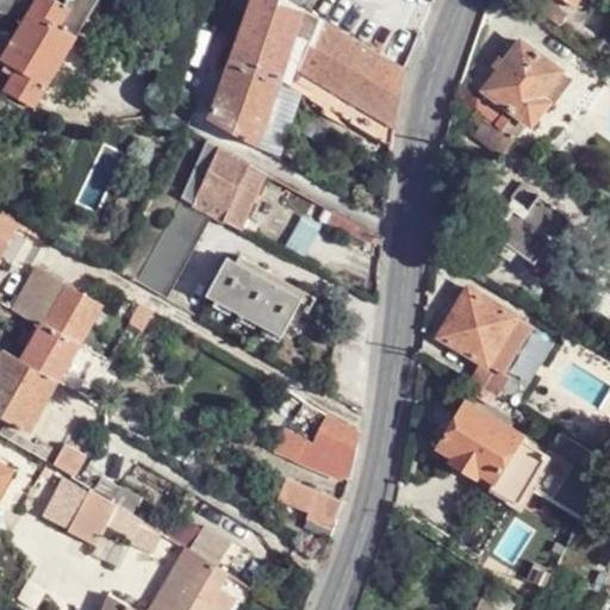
[(45,88),(86,19),(63,6),(53,0),(36,0),(31,8),(16,36),(0,61),(4,62),(17,70),(45,88)]
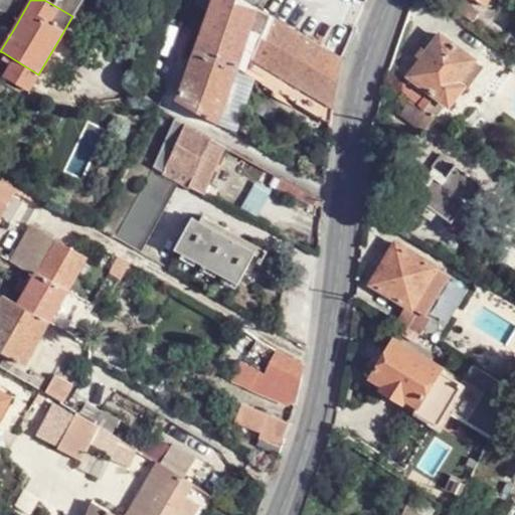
[(56,0),(53,5),(72,16),(82,0),(56,0)]
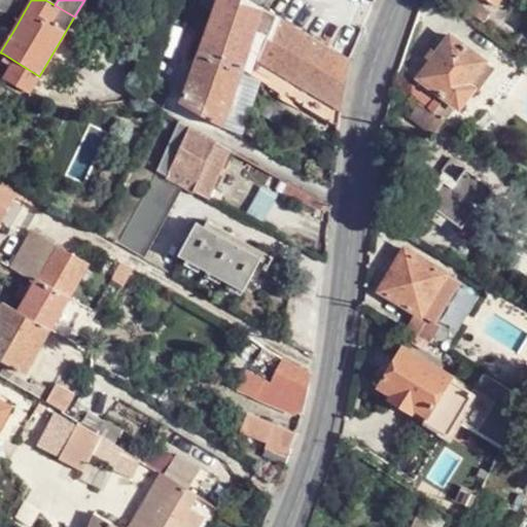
[(250,0),(219,0),(203,48),(241,71),(247,74),(254,60),(278,16),(250,0)]
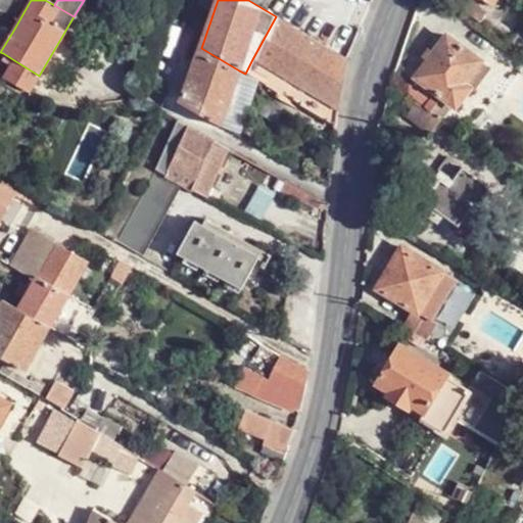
[(469,0),(459,0),(457,3),(482,21),(488,13),(469,0)]
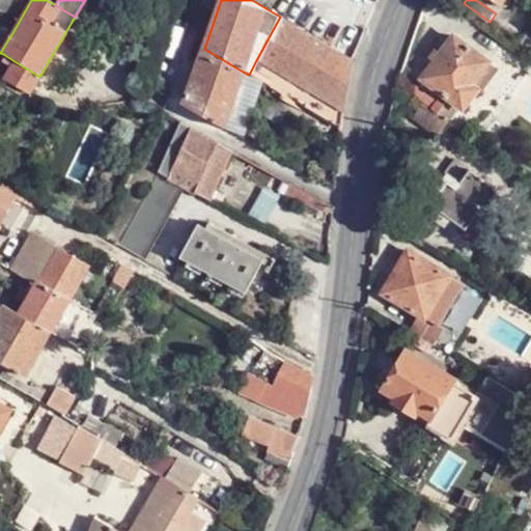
[(315,38),(334,49),(351,24),(332,11),(315,38)]
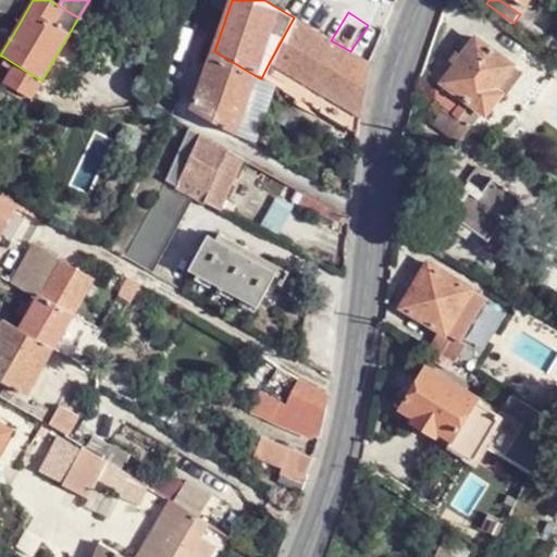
[(294,17),(269,63),(362,118),(372,64),(350,51),(331,40),(294,17)]
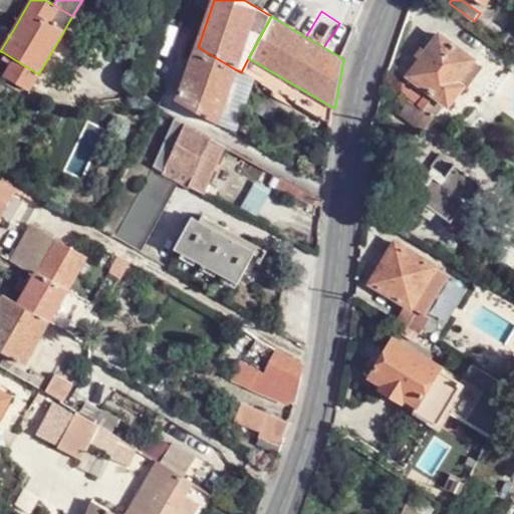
[(0,51),(13,30),(0,28),(0,64),(3,52),(0,51)]
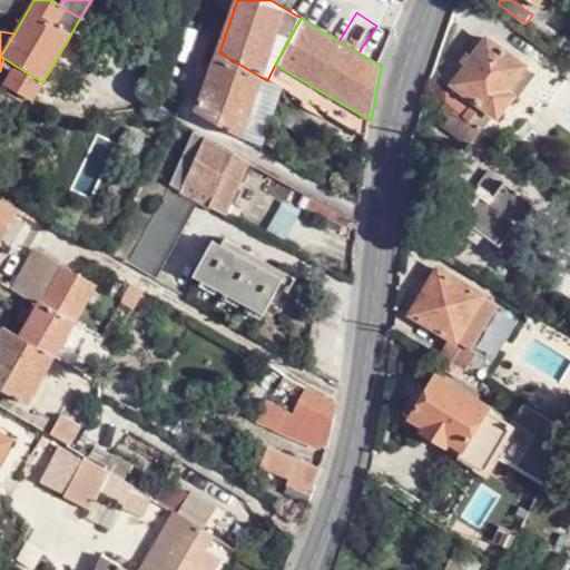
[(453,87),(478,101),(497,117),(512,96),(508,91),(527,67),(488,39),(453,87)]
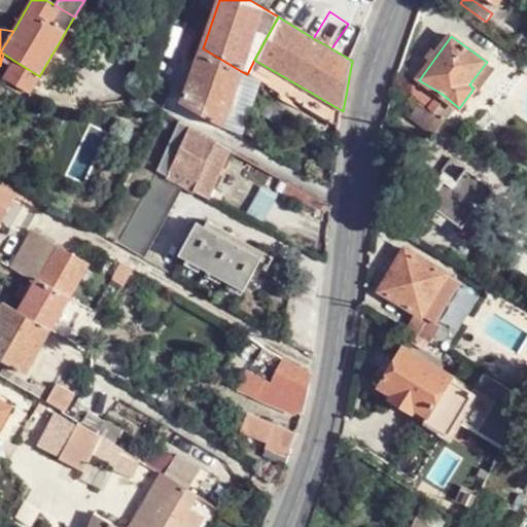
[(203,48),(183,105),(225,128),(241,71),(203,48)]
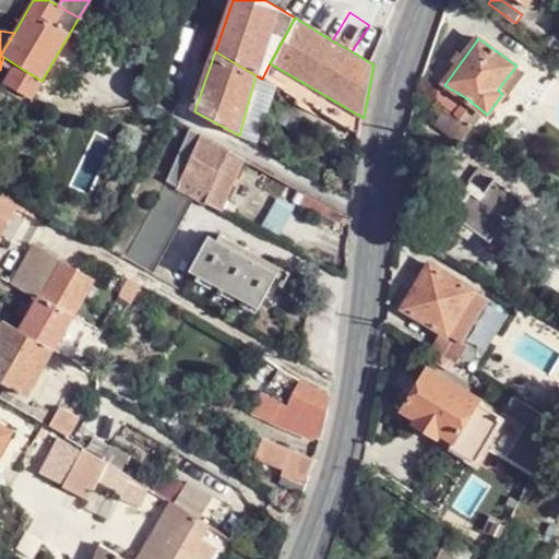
[(270,63),(262,79),(282,91),(359,137),(364,118),(270,63)]
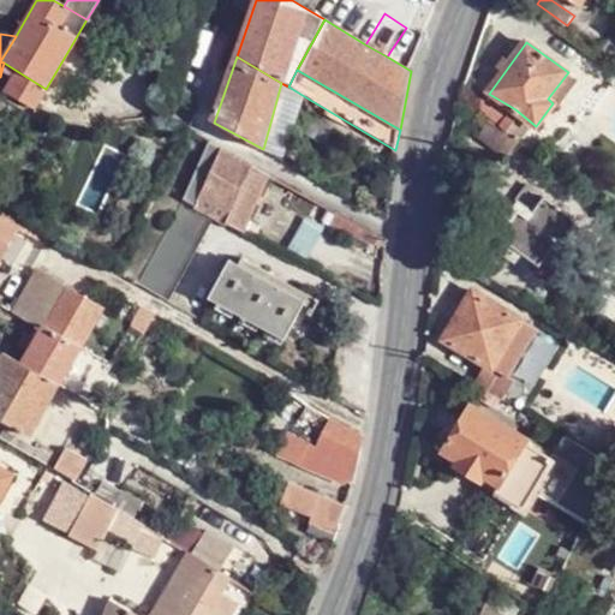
[(46,89),(17,71),(5,93),(35,109),(46,89)]
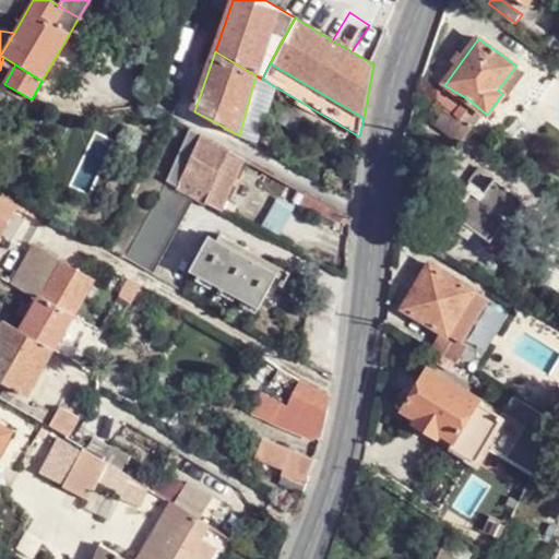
[(498,90),(502,94),(510,99),(527,74),(516,66),(498,90)]
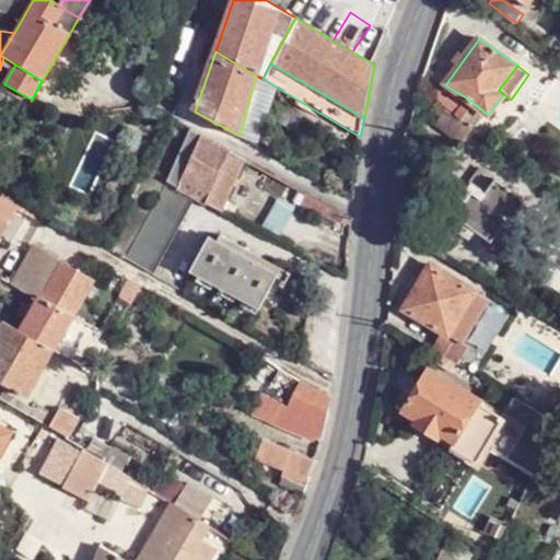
[(152,89),(170,98),(175,89),(158,79),(152,89)]
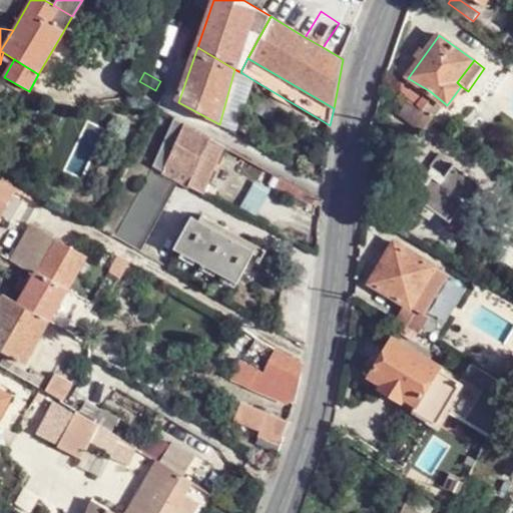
[(408,78),(398,92),(409,100),(419,107),(430,91),(408,78)]
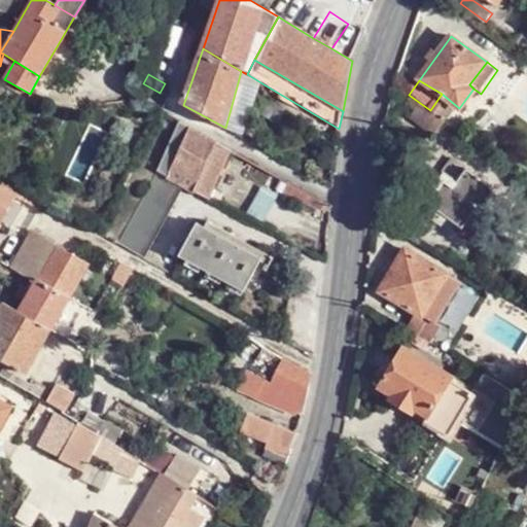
[(449,124),(430,110),(420,103),(408,119),(436,139),(449,124)]
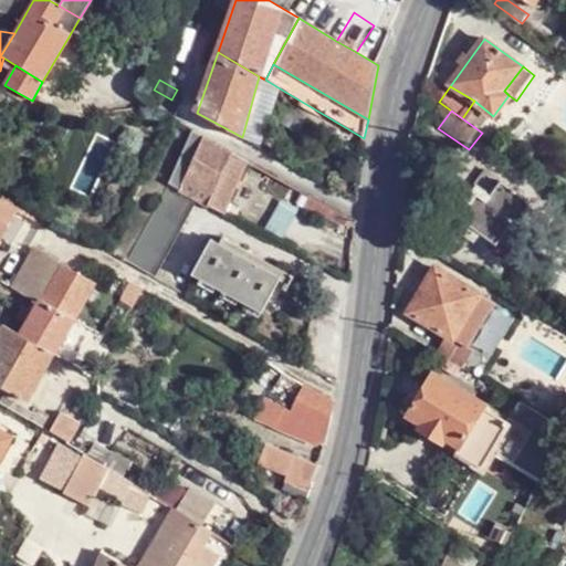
[(192,132),(167,186),(179,192),(185,180),(205,138),(192,132)]
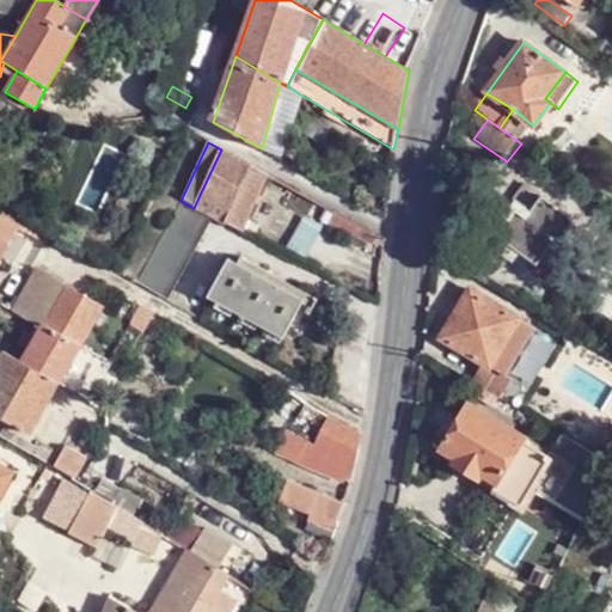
[(252,166),(221,150),(200,195),(232,212),(252,166)]
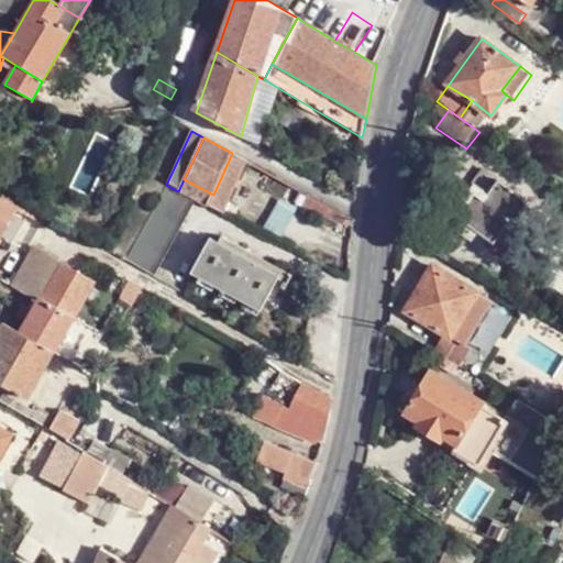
[(495,246),(498,243),(511,223),(527,200),(485,170),(453,214),(495,246)]
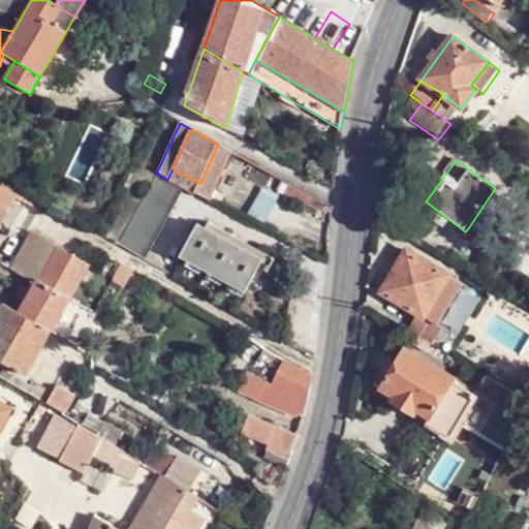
[(173,168),(167,180),(196,194),(200,183),(173,168)]
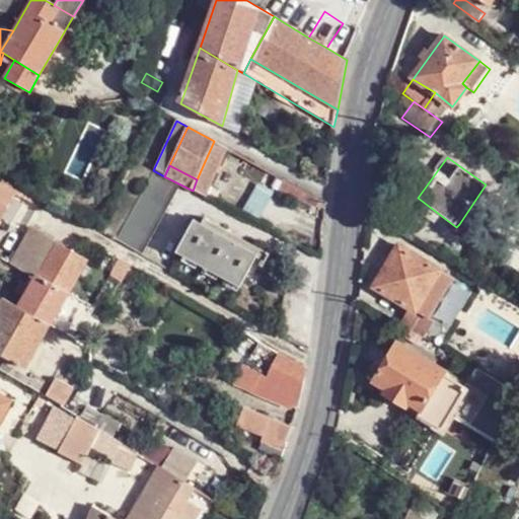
[(154,173),(116,242),(142,256),(179,189),(154,173)]
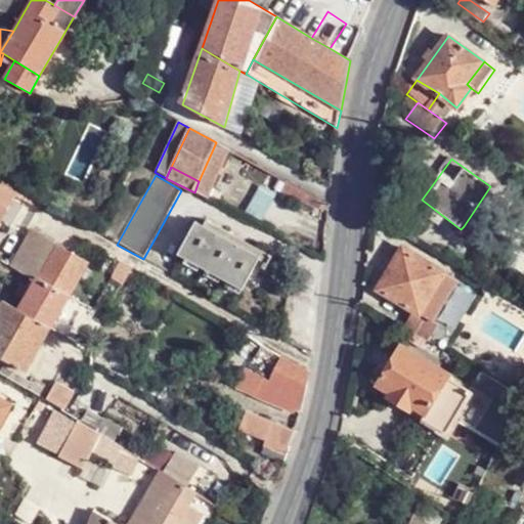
[(31,191),(19,185),(2,176),(0,178),(0,186),(14,195),(16,197),(24,203),(31,191)]
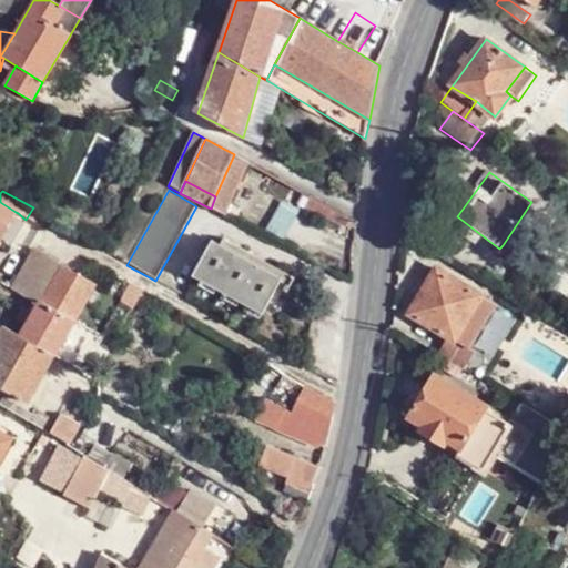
[(16,212),(0,202),(0,240),(18,213),(16,212)]
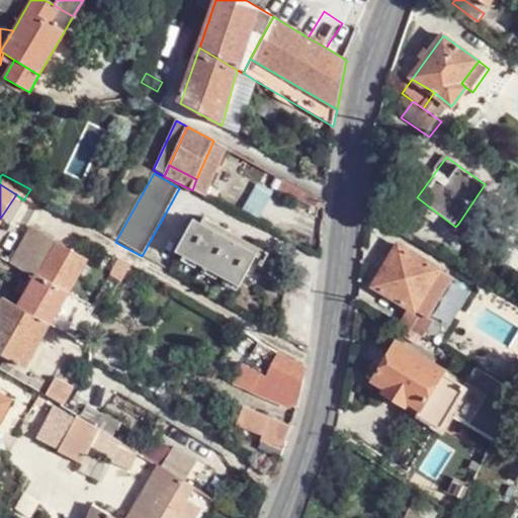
[(470,205),(458,224),(467,230),(475,229),(482,217),(479,210),(470,205)]
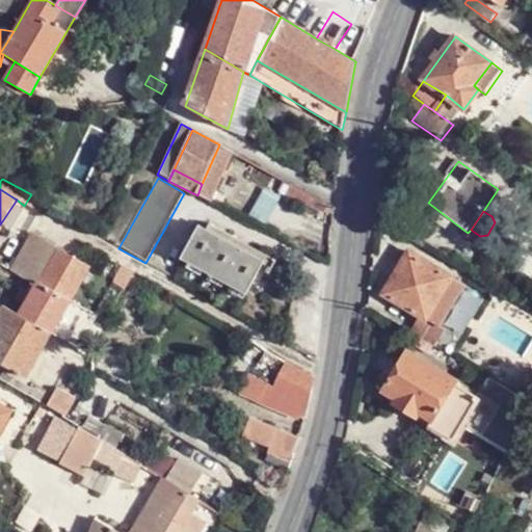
[(246,296),(265,260),(198,223),(180,260),(246,296)]
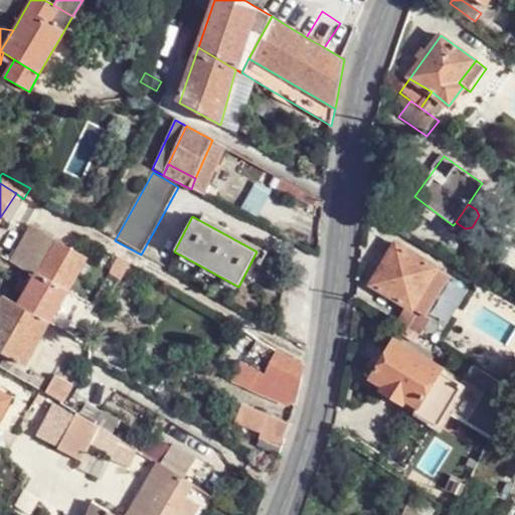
[(30,228),(12,262),(11,264),(26,271),(37,277),(66,292),(86,259),(30,228)]
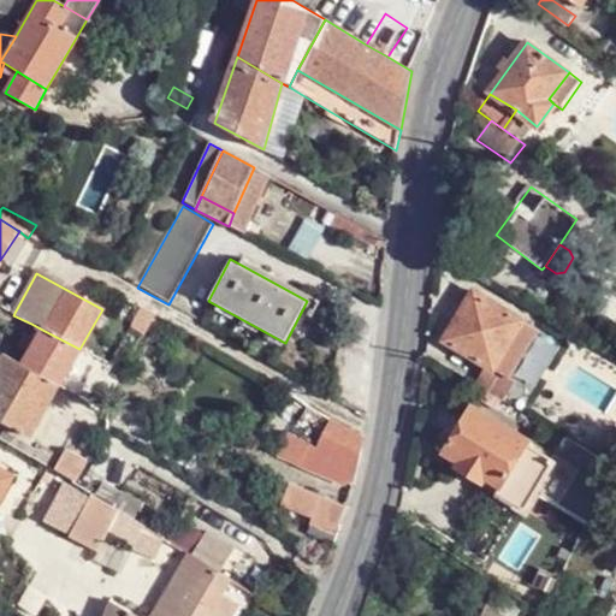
[(487,371),(509,383),(539,332),(475,292),(444,342),(487,371)]
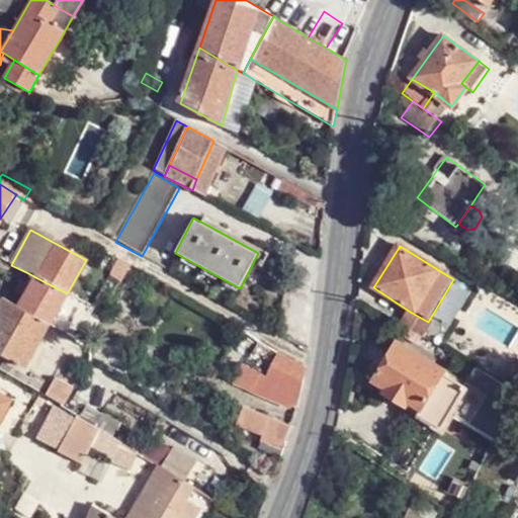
[(116,263),(109,275),(121,282),(128,269),(116,263)]
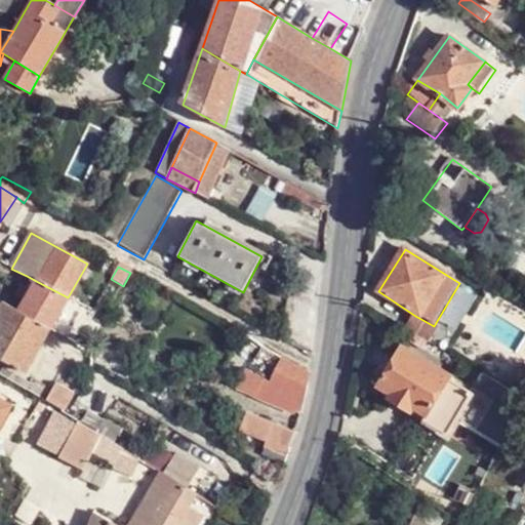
[(24,309),(38,282),(27,276),(13,301),(24,309)]
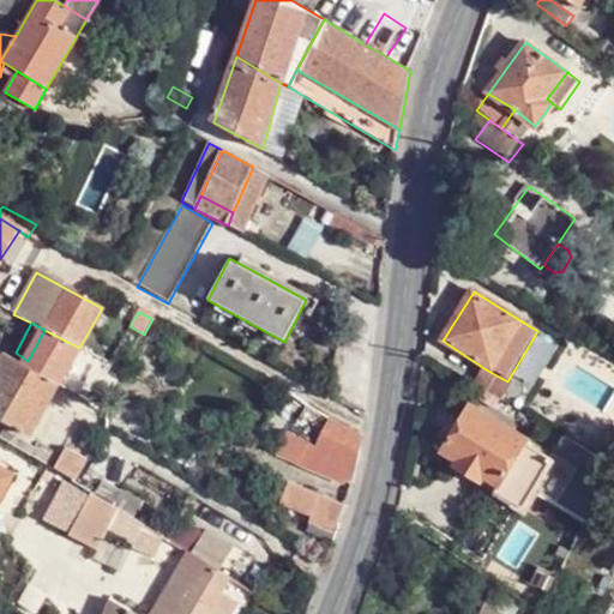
[(59,385),(79,348),(44,330),(28,361),(24,366),(59,385)]
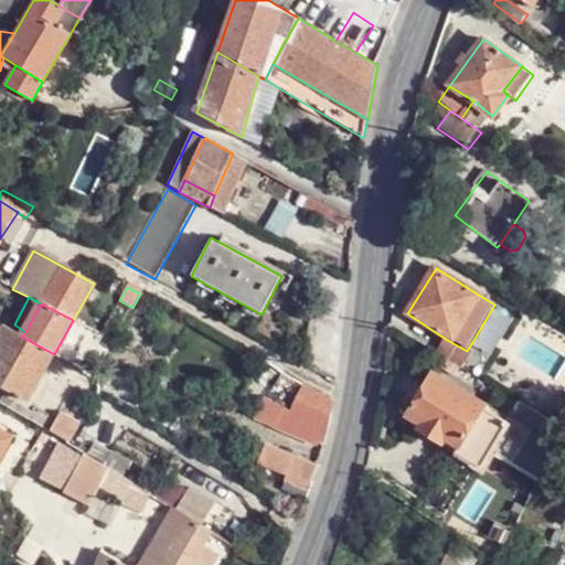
[(54,354),(22,337),(4,326),(0,333),(0,384),(29,401),(53,358),(54,354)]
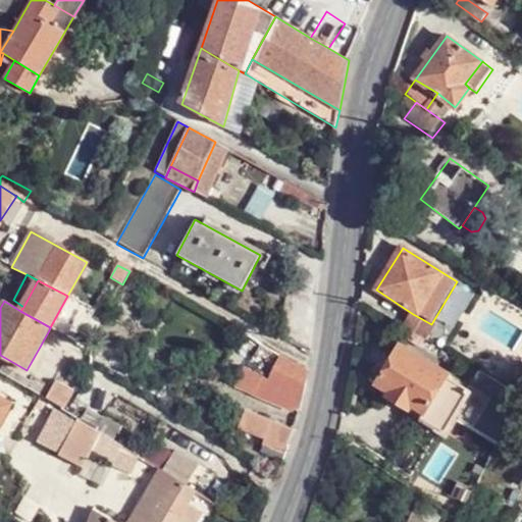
[(413,314),(404,328),(421,340),(431,324),(413,314)]
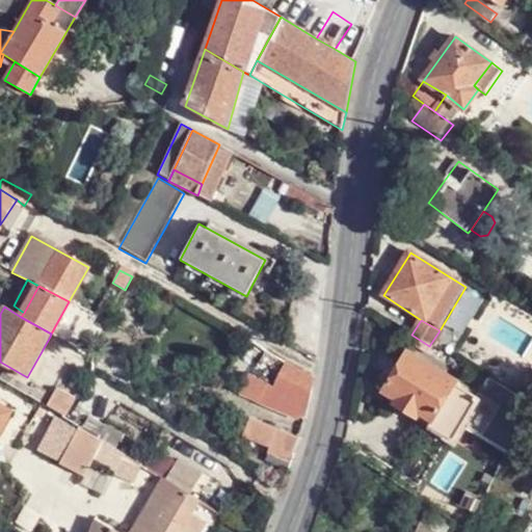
[(435,420),(455,386),(458,377),(409,350),(386,391),(398,397),(396,403),(419,417),(422,413),(435,419),(435,420)]
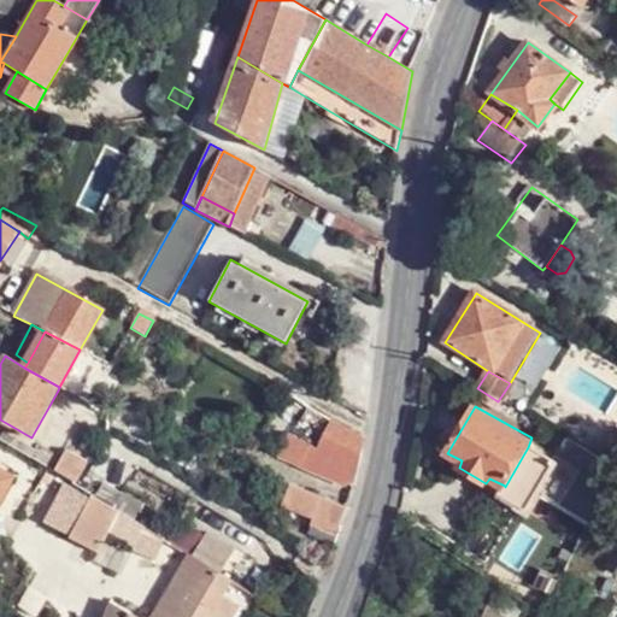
[(318,450),(359,472),(360,468),(365,444),(365,441),(333,422),(318,450)]
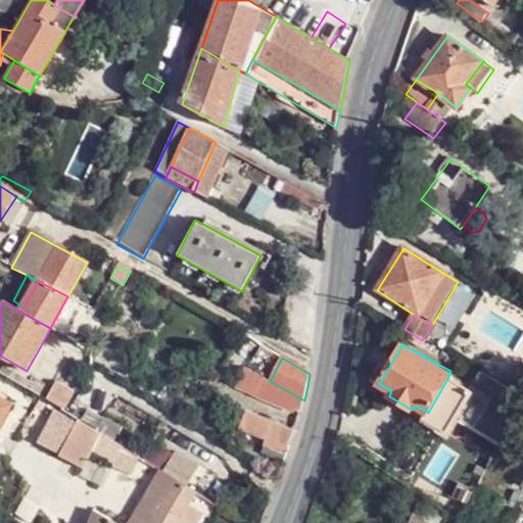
[(81,372),(66,363),(56,381),(70,389),(81,372)]
